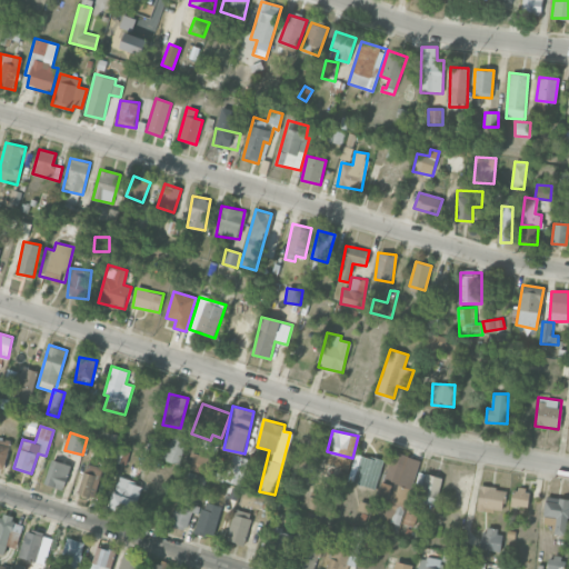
[(188,438),(173,433),(170,443),(167,442),(161,459),(179,465),(188,438)]
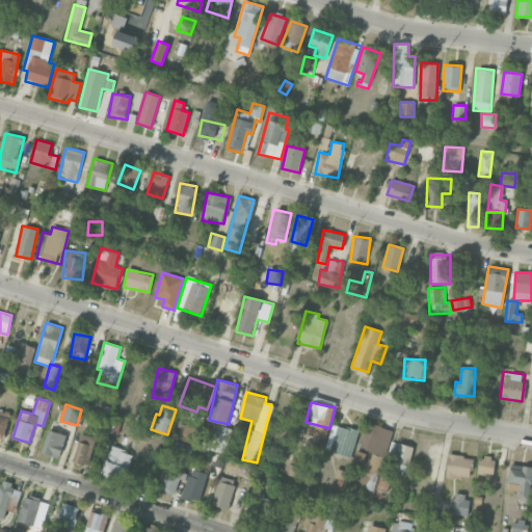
[(10,413),(0,409),(0,437),(4,439),(10,413)]
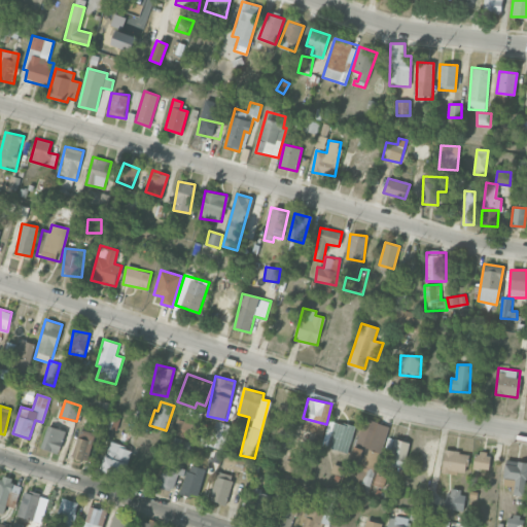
[(175,435),(195,441),(200,418),(186,415),(185,421),(178,419),(175,435)]
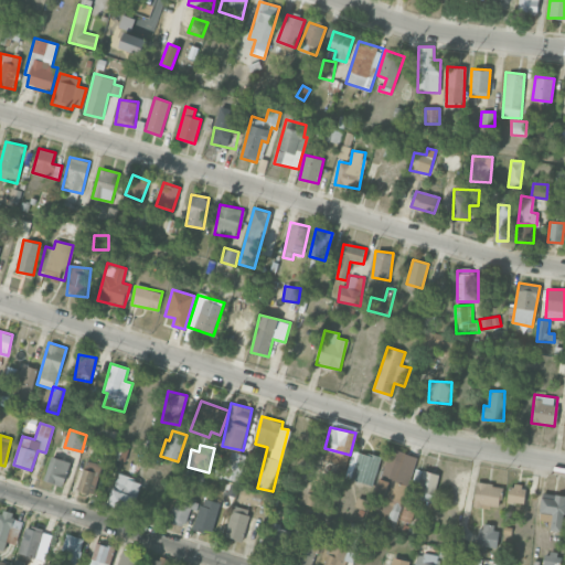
[(416,457),(391,448),(381,481),(390,483),(379,521),(396,525),(416,457)]
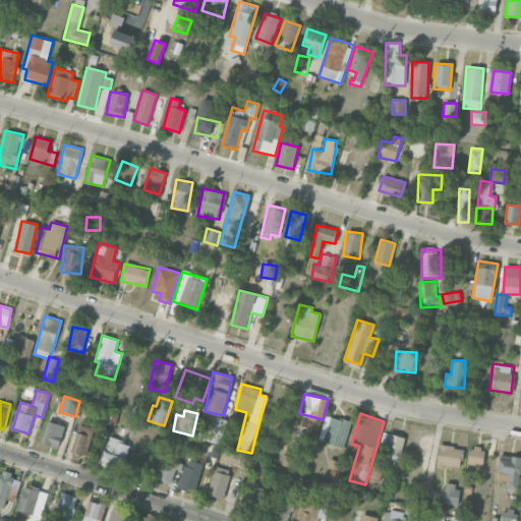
[(344,448),(351,422),(326,415),(319,440),(344,448)]
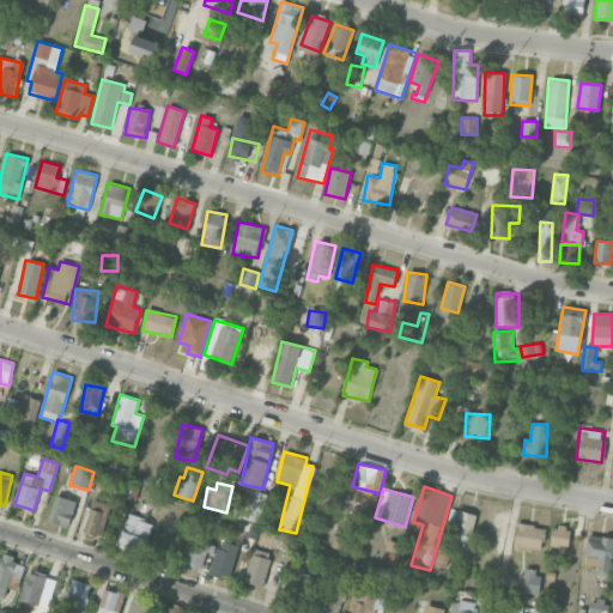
[(268,495),(252,490),(243,517),(259,523),(268,495)]
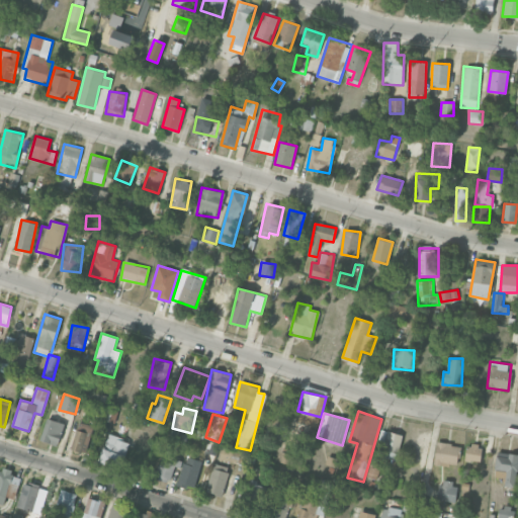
[(39,440),(58,446),(65,424),(48,418),(39,440)]
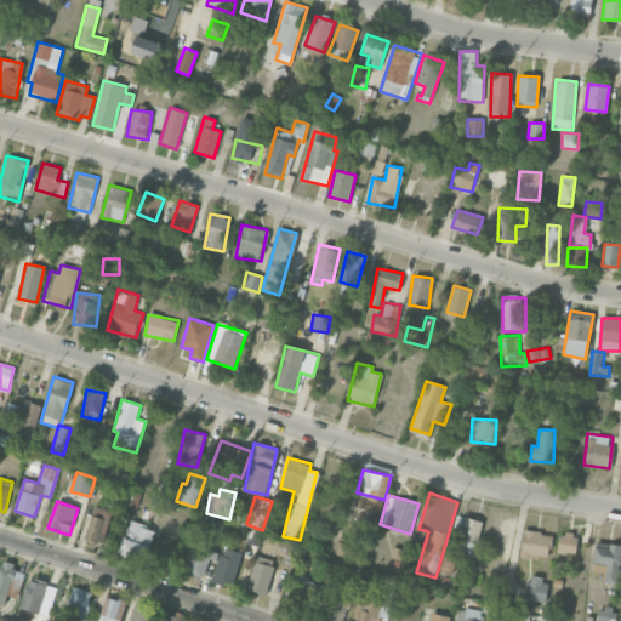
[(103,543),(113,511),(95,506),(86,539),(103,543)]
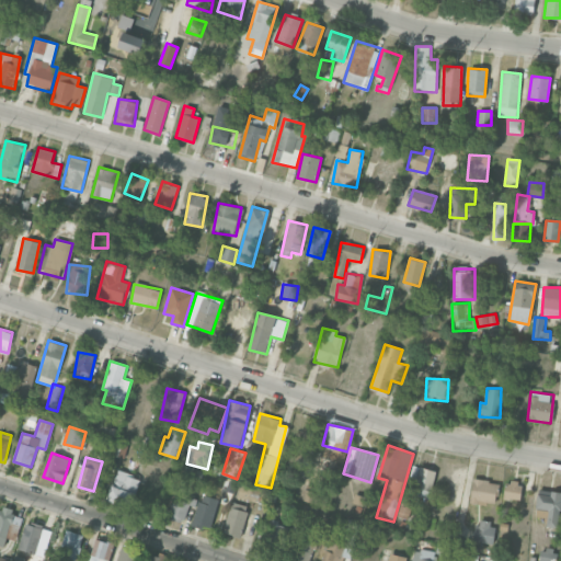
[(205,470),(184,466),(182,477),(203,481),(205,470)]
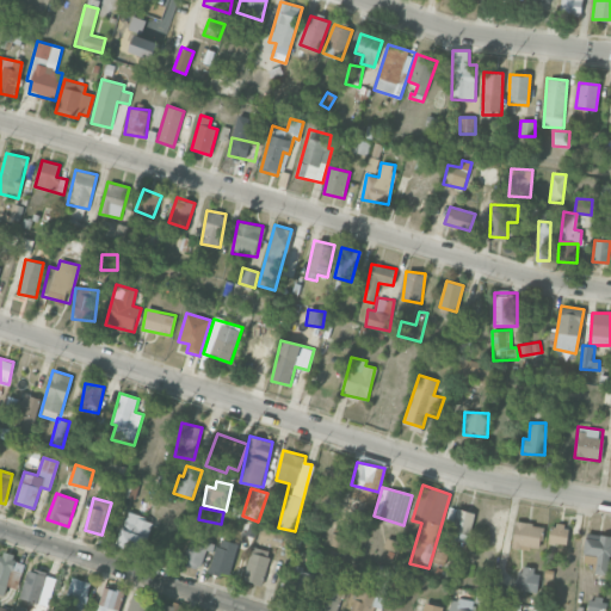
[(449,538),(467,544),(476,513),(457,508),(449,538)]
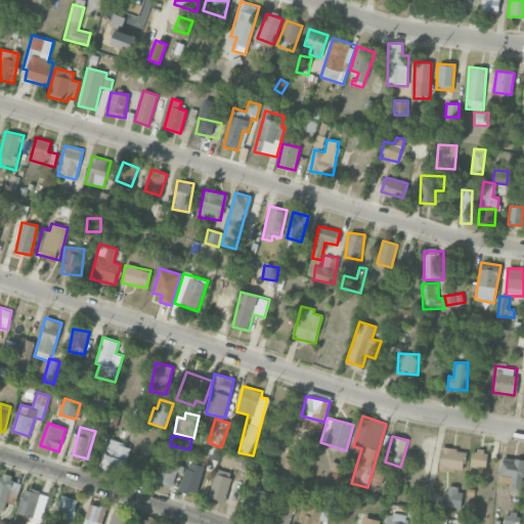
[(131,446),(108,440),(101,466),(123,472),(131,446)]
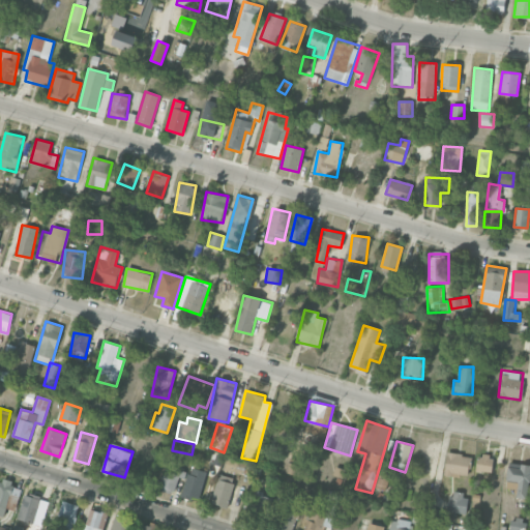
[(468,476),(470,455),(447,452),(445,474),(468,476)]
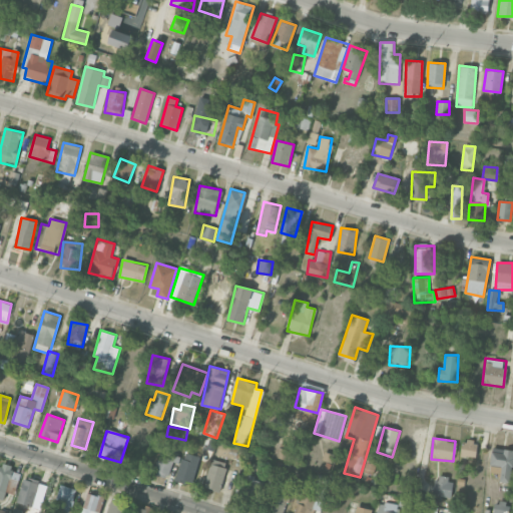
[(462,441),(461,456),(477,458),(478,441),(462,441)]
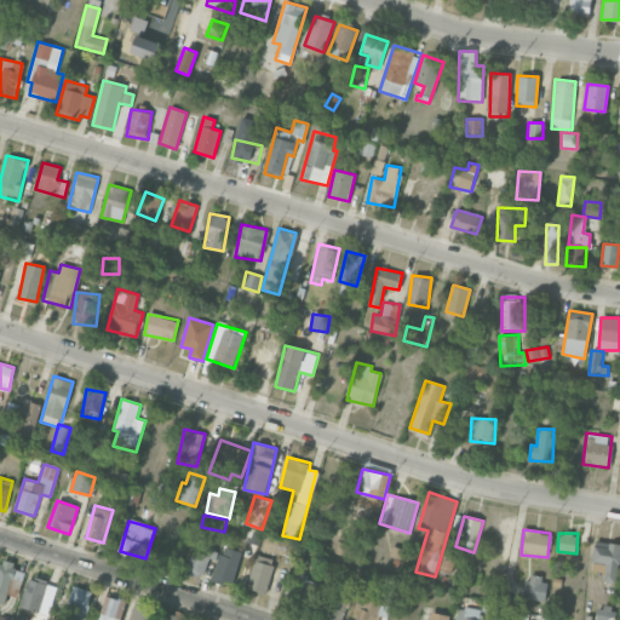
[(263,551),(285,554),(287,540),(264,537),(263,551)]
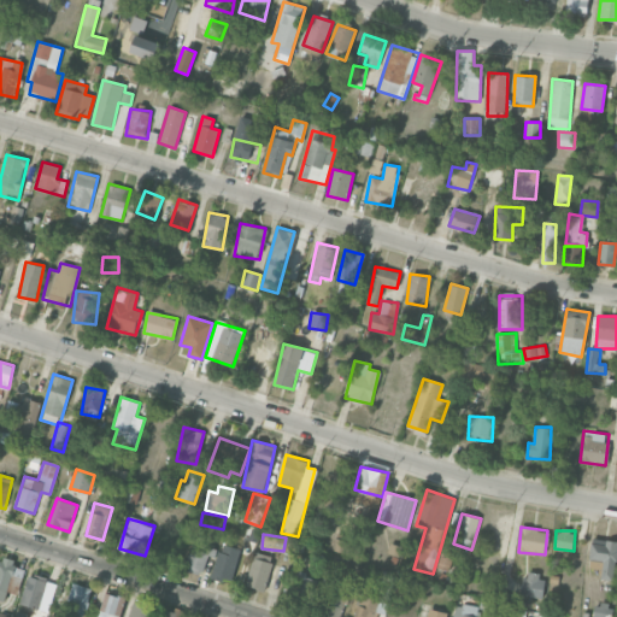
[(591,559),(601,559),(601,579),(615,580),(616,540),(591,539),(591,559)]
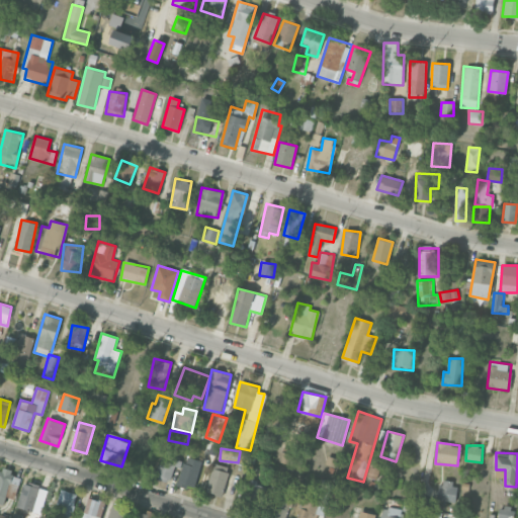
[(180,468),(182,460),(160,455),(155,479),(170,483),(174,466),(180,468)]
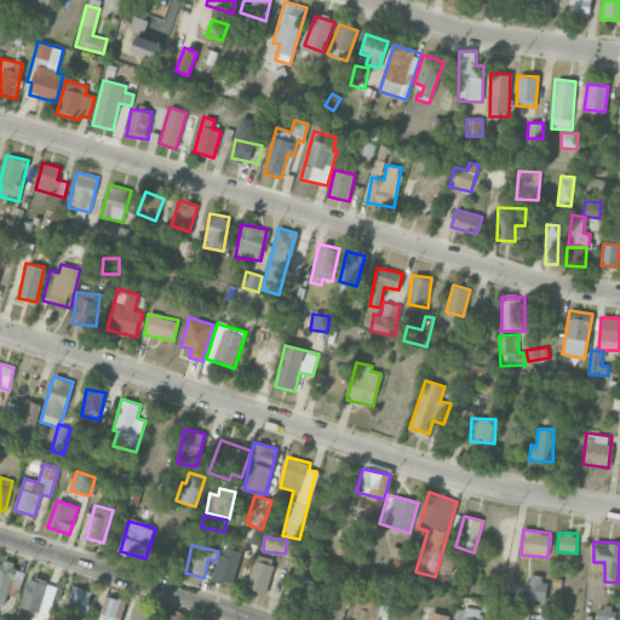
[(233,585),(241,551),(220,546),(212,580),(233,585)]
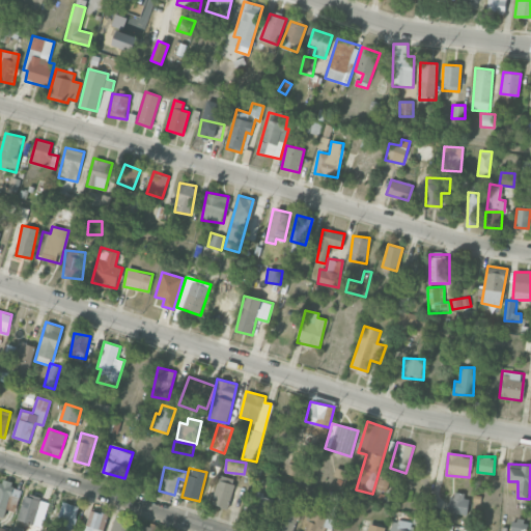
[(375,487),(386,492),(390,476),(381,473),(375,487)]
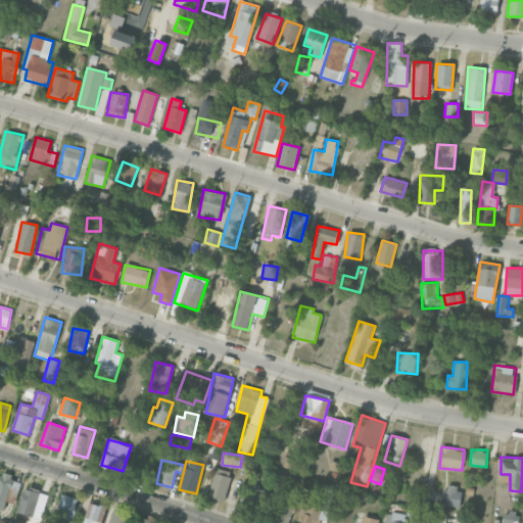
[(207,495),(224,501),(232,472),(216,467),(207,495)]
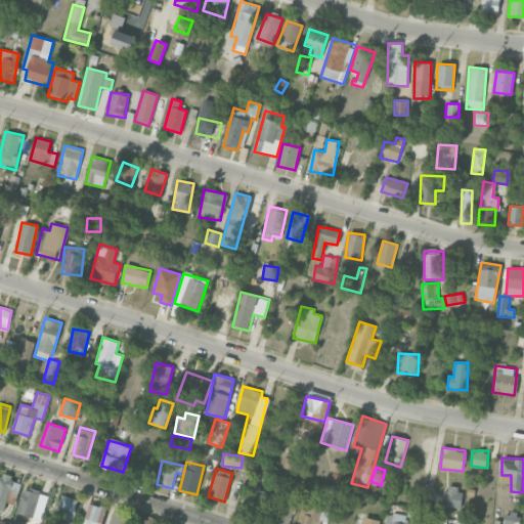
[(6,503),(16,505),(20,483),(11,481),(12,475),(0,472),(0,509),(4,511),(6,503)]
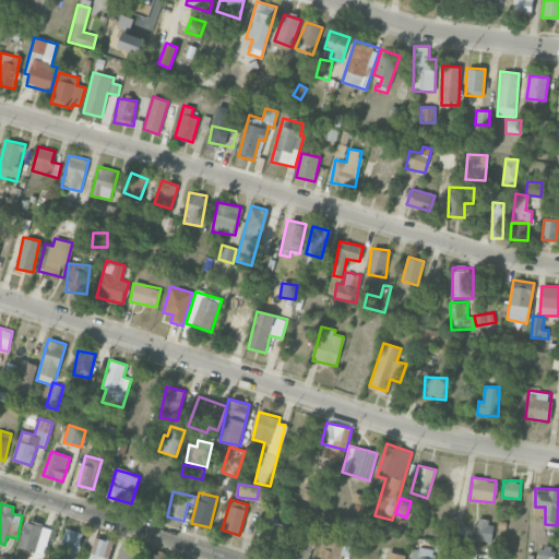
[(490,542),(492,520),(475,518),(473,539),(490,542)]
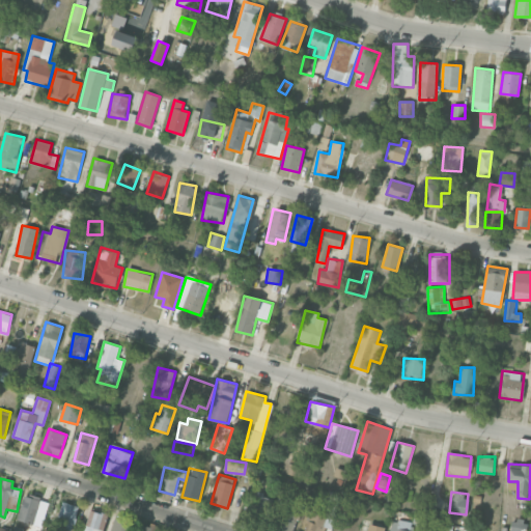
[(44,514),(47,506),(38,503),(40,498),(25,493),(17,520),(34,525),(37,512),(44,514)]
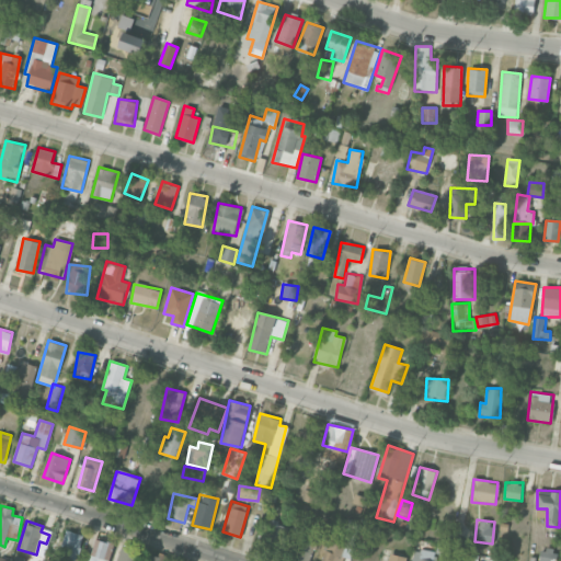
[(350,558),(357,530),(343,527),(340,537),(330,535),(322,560),(341,560),(343,556),(350,558)]
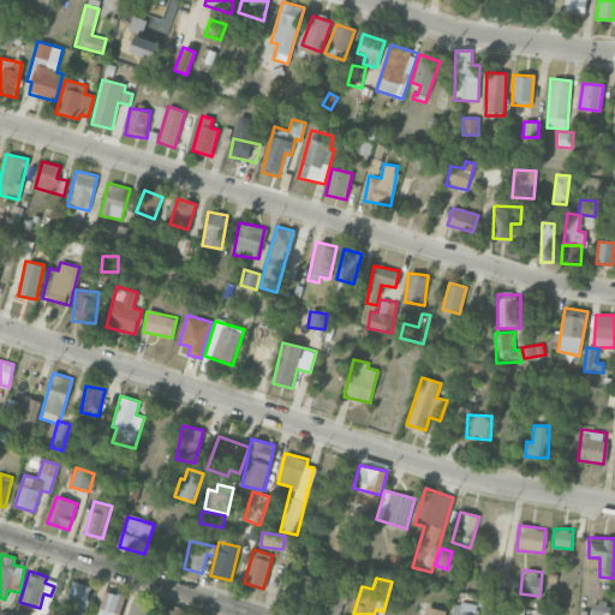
[(84,614),(91,586),(72,580),(65,609),(84,614)]
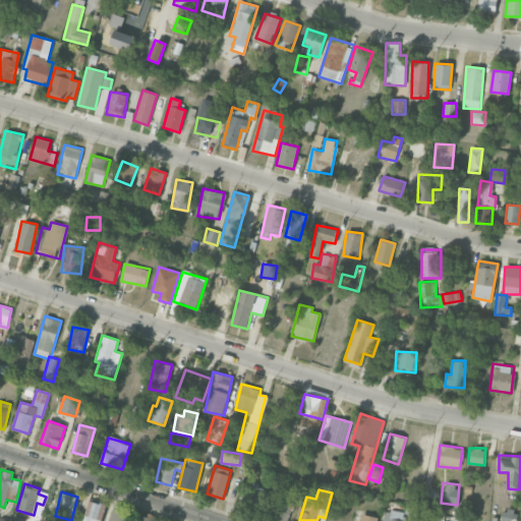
[(273,520),(289,520),(293,500),(278,497),(273,520)]
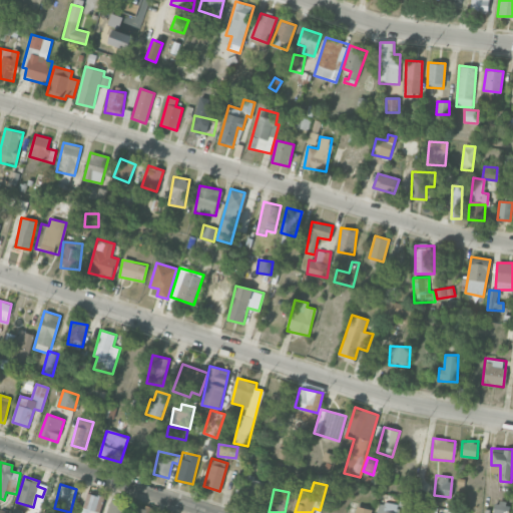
[(99,512),(104,497),(87,492),(83,507),(77,505),(74,512),(99,512)]
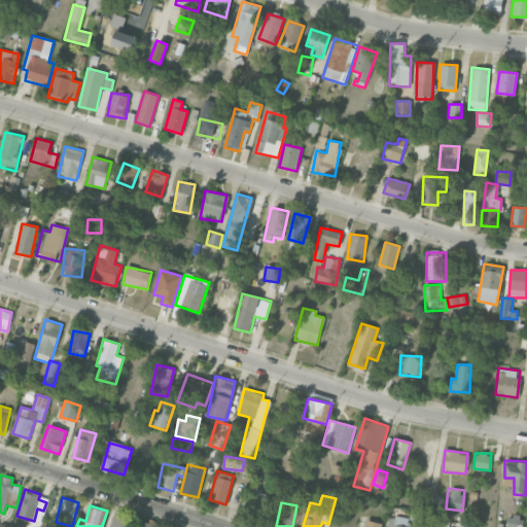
[(126,526),(130,514),(114,511),(110,526),(126,526)]
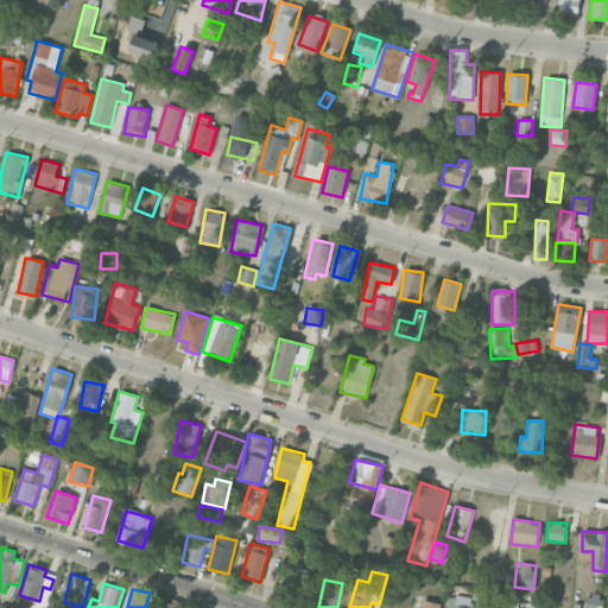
[(448,594),(445,607),(472,607),(473,607),(469,607),(470,599),(448,594)]
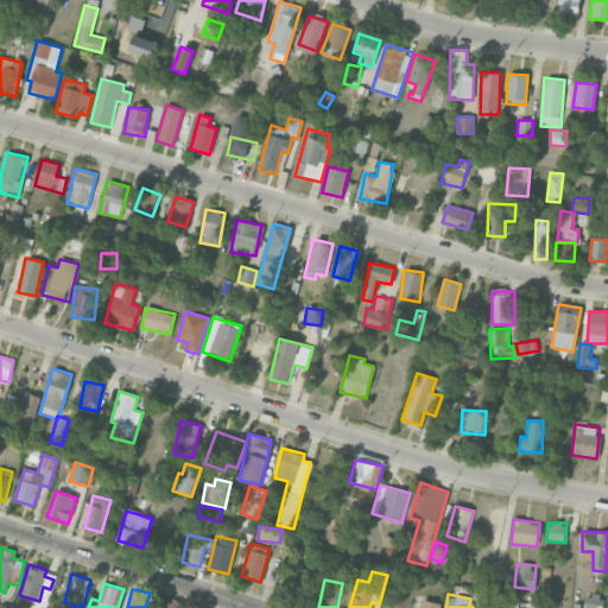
[(583,607),(602,607),(606,597),(588,594),(583,607)]
